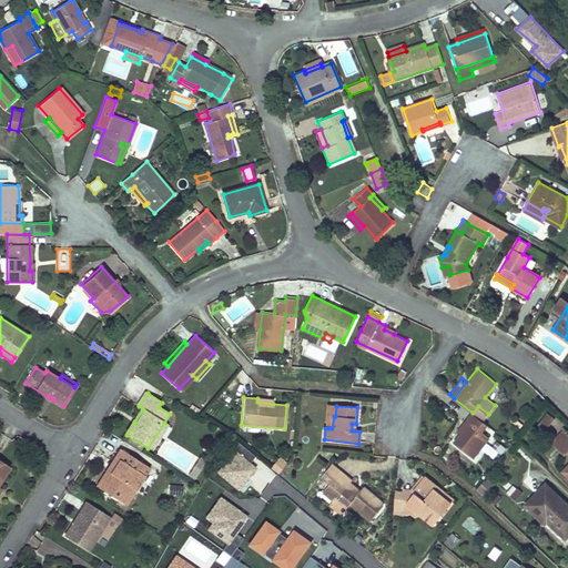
[(478,406),(473,413),(477,416),(483,421),(488,414),(478,406)]
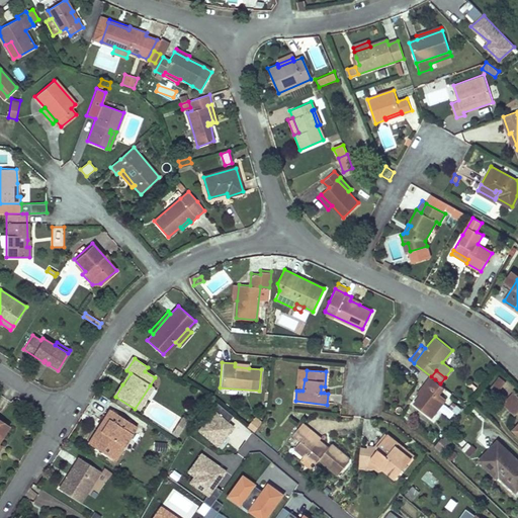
[(429,385),(421,396),(415,404),(430,416),(445,398),(439,393),(443,386),(440,383),(435,379),(431,376),(426,383),(429,385)]
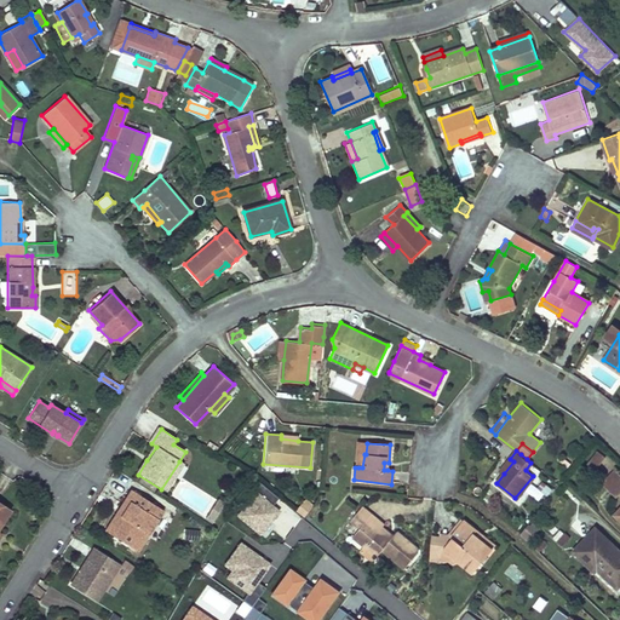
[(596,470),(606,458),(597,452),(589,464),(596,470)]
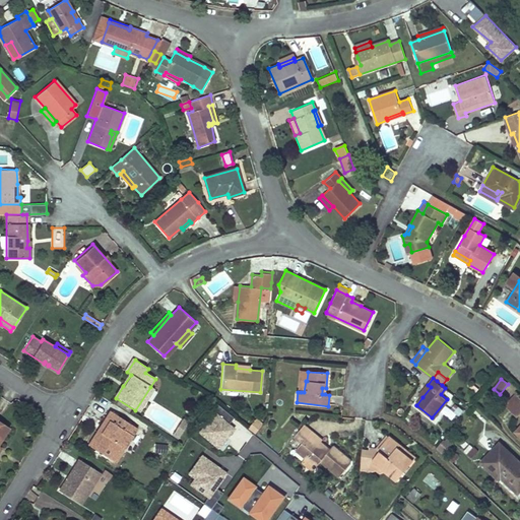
[(480,389),(484,385),(476,380),(473,383),(480,389)]
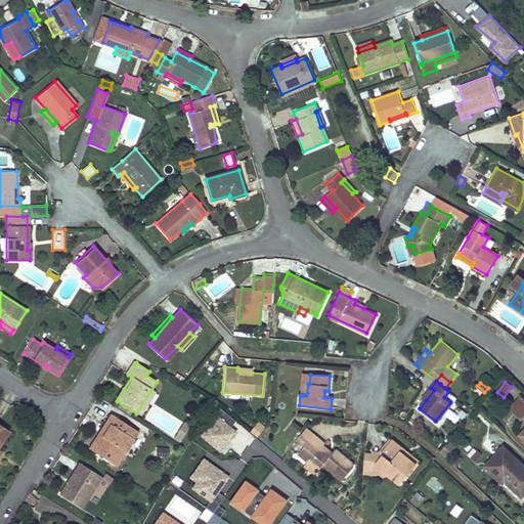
[(431,388),(423,397),(426,400),(434,390),(431,388)]
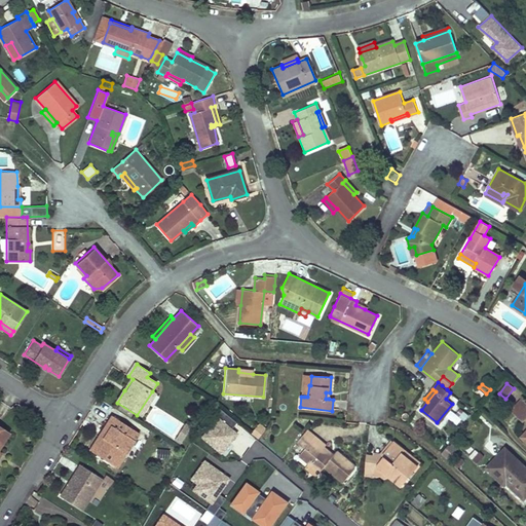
[(141,417),(156,393),(152,391),(137,415),(141,417)]
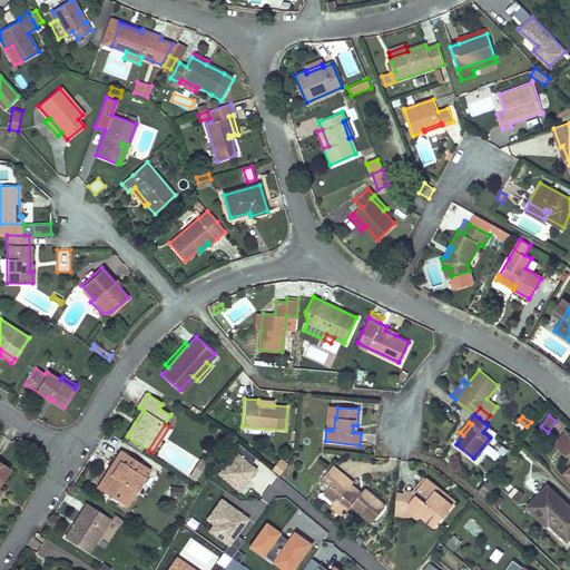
[(569,435),(566,432),(553,444),(567,458),(569,452),(569,435)]
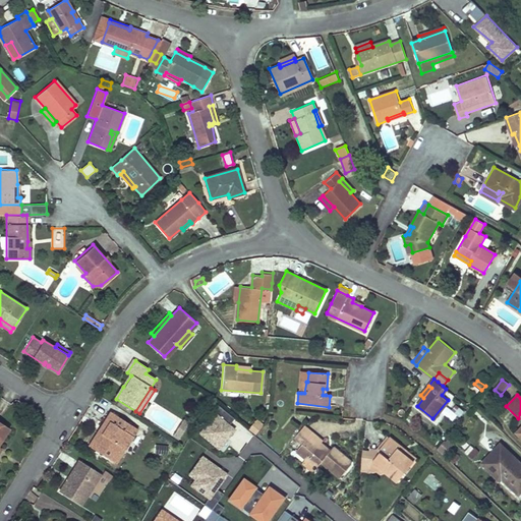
[(214,414),(198,433),(217,448),(232,428),(227,424),(233,417),(217,404),(210,411),(214,414)]
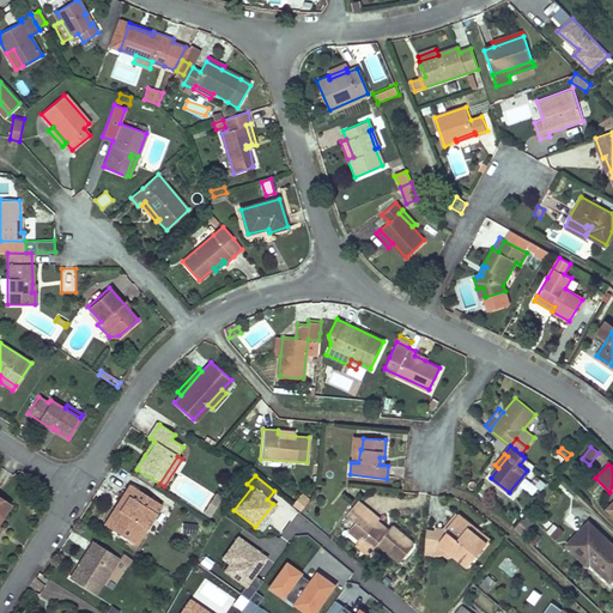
[(146,529),(162,505),(131,486),(126,495),(129,497),(120,513),(116,509),(105,527),(129,542),(140,526),(146,529)]
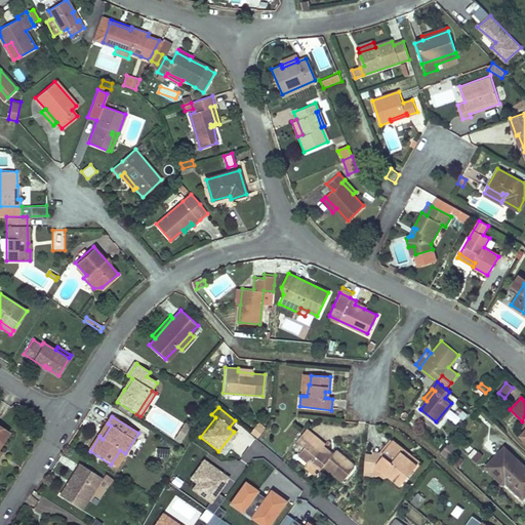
[(255,422),(251,434),(259,438),(265,426),(255,422)]
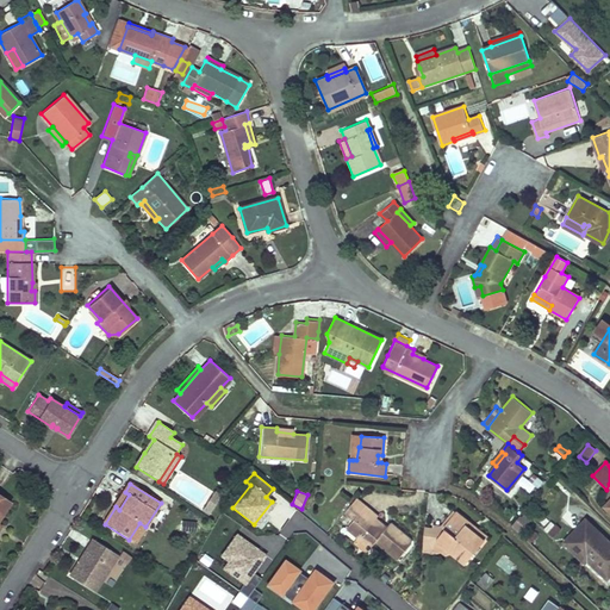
[(119,510),(129,495),(125,492),(116,506),(119,510)]
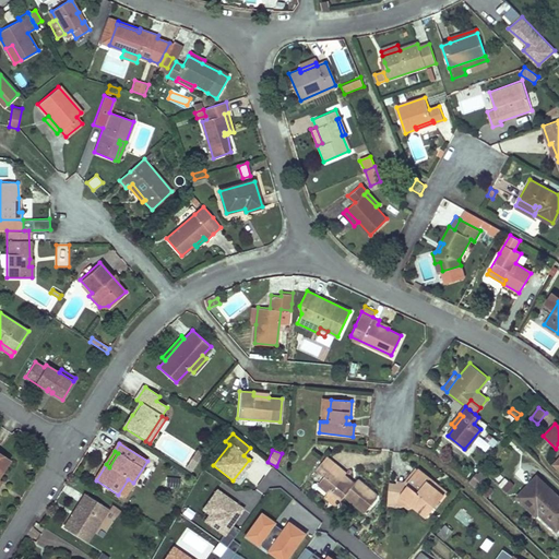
[(0,473),(9,459),(0,453),(0,473)]
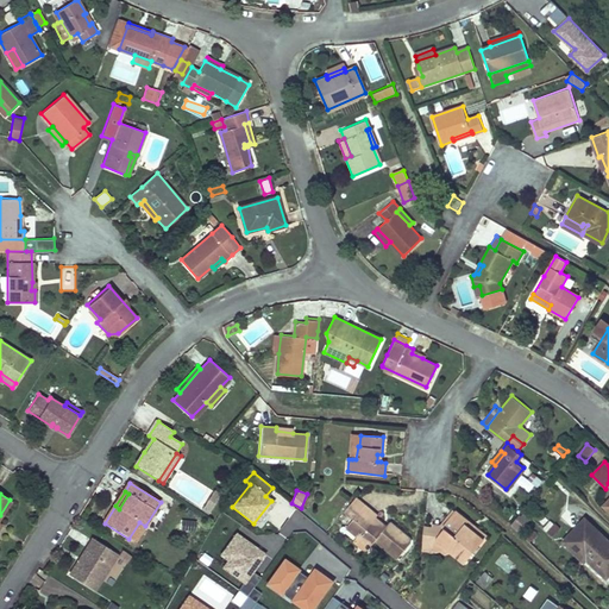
[(357,496),(345,510),(355,518),(347,525),(359,535),(372,545),(377,540),(400,557),(412,544),(412,537),(390,520),(387,525),(384,528),(374,519),(376,516),(378,514),(357,496)]
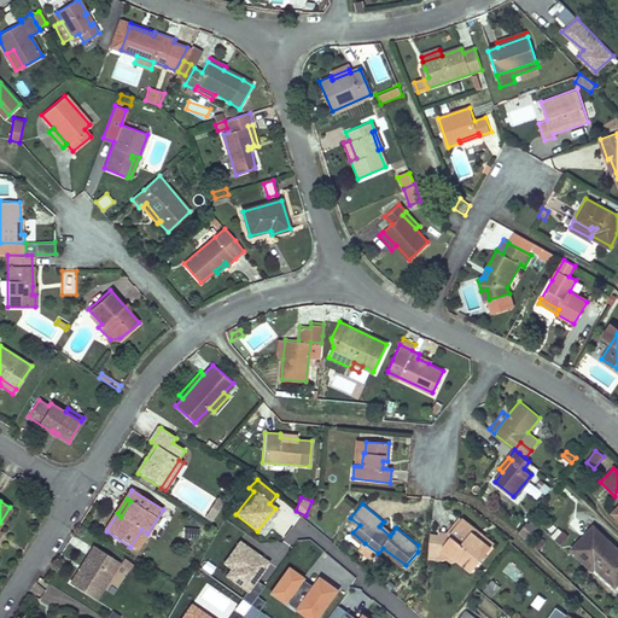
[(445,532),(448,535),(460,519),(458,517),(445,532)]
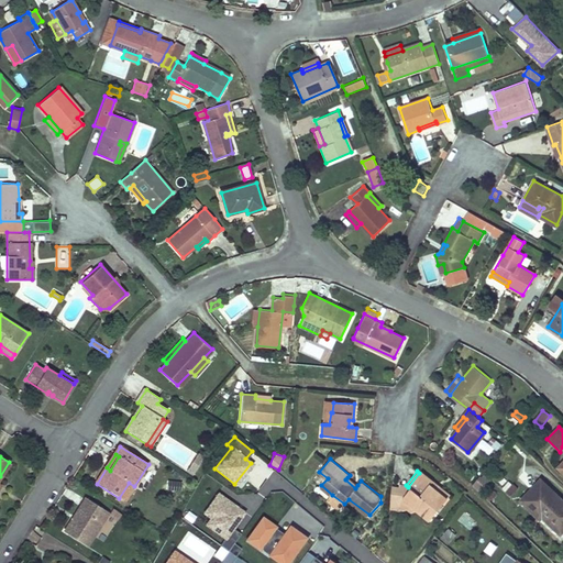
[(430,521),(446,499),(429,486),(431,483),(419,473),(408,487),(410,488),(403,499),(401,504),(397,510),(400,512),(407,511),(409,512),(414,508),(430,521)]
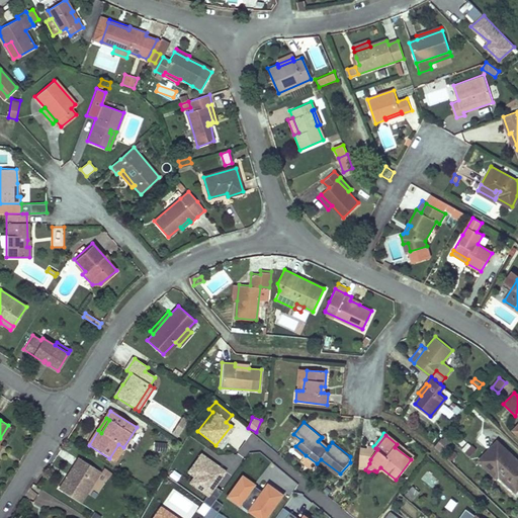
[(329,446),(320,439),(318,441),(327,449),(329,446)]
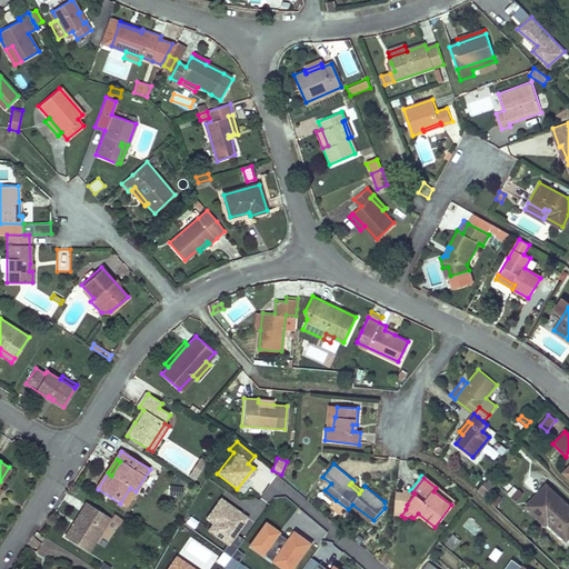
[(485,496),(491,486),(485,482),(478,491),(485,496)]
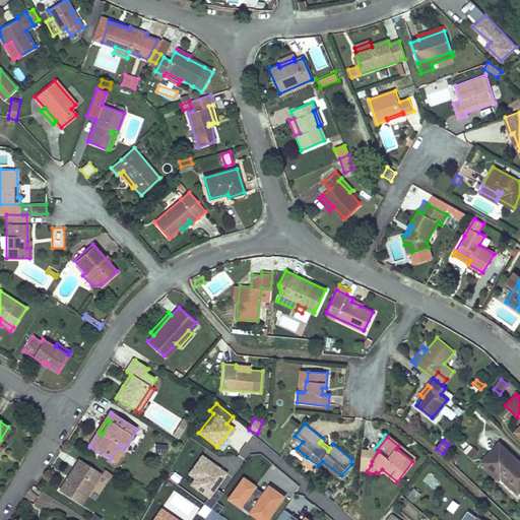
[(471,444),(465,451),(468,453),(474,447),(471,444)]
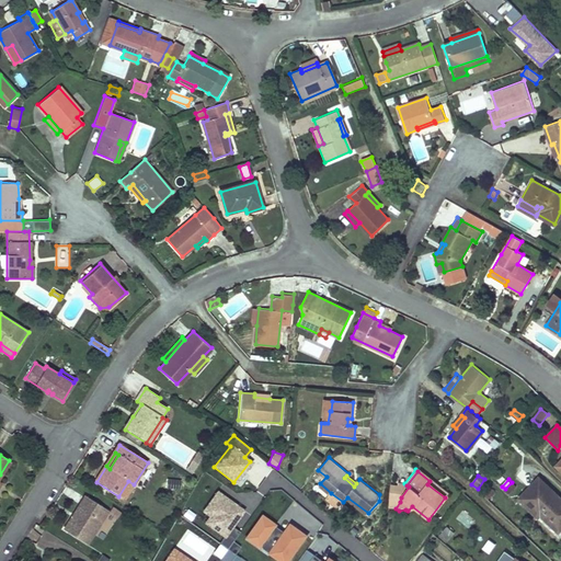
[(560,500),(538,479),(521,499),(538,517),(540,515),(558,533),(560,529),(560,500)]
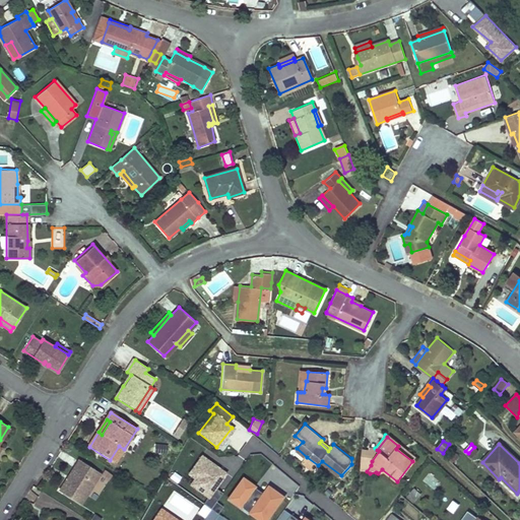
[(119,446),(110,460),(116,463),(124,449),(119,446)]
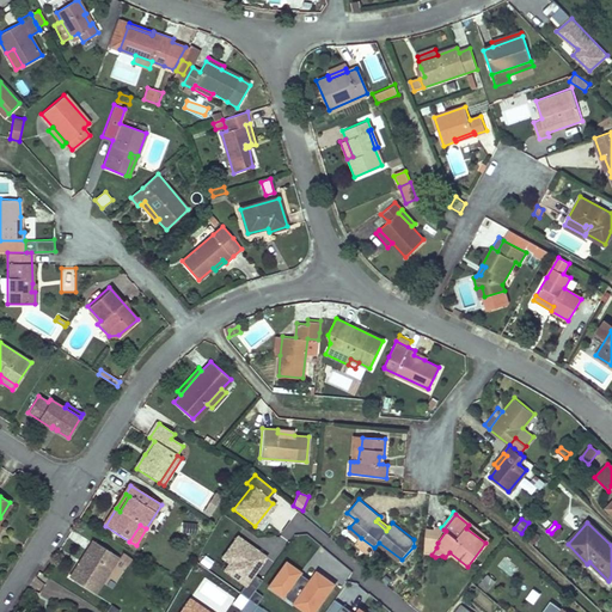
[(469,525),(466,528),(485,543),(488,539),(469,525)]
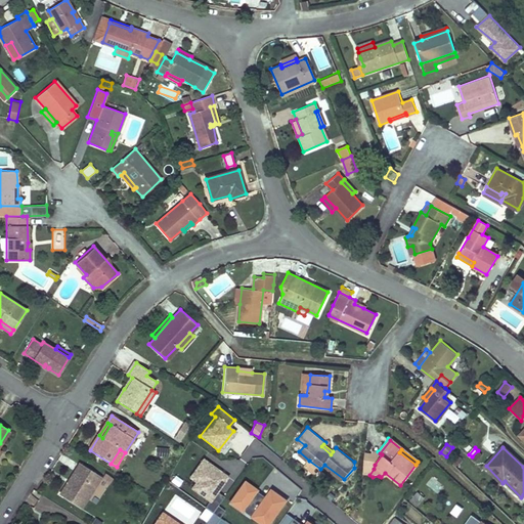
[(203,460),(191,476),(200,482),(194,490),(210,501),(206,508),(212,513),(224,496),(216,491),(227,477),(203,460)]
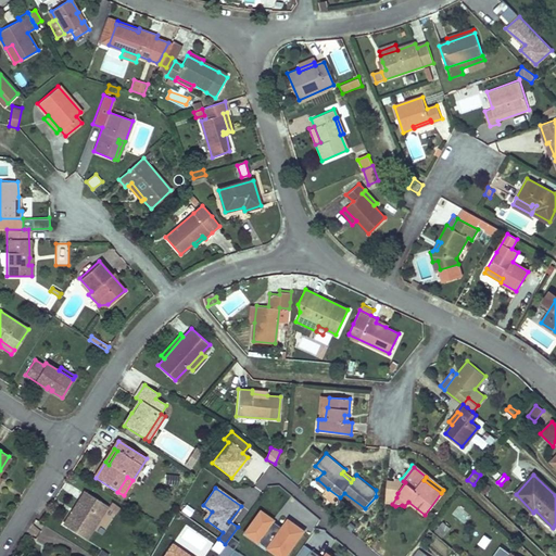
[(340,497),(328,489),(325,493),(336,502),(340,497)]
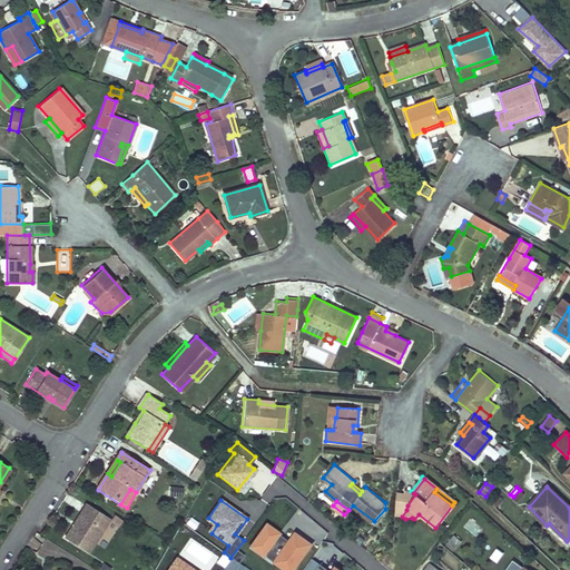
[(90,553),(110,520),(87,505),(76,523),(80,526),(71,541),(90,553)]
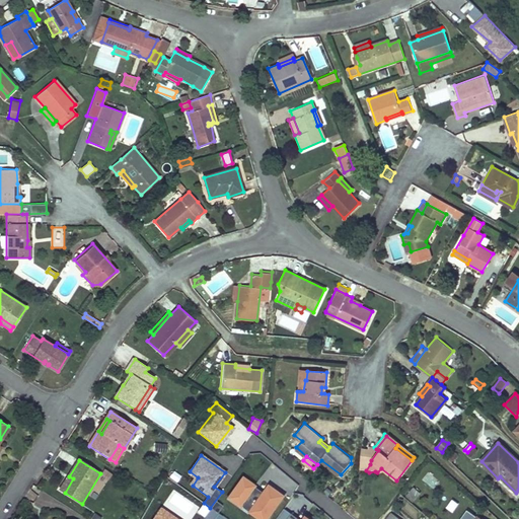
[(177,483),(181,475),(173,469),(168,476),(177,483)]
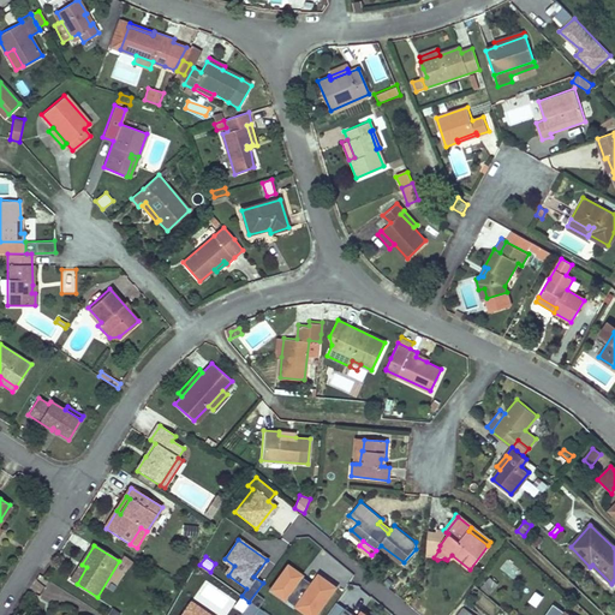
[(77,584),(87,567),(82,565),(72,581),(77,584)]
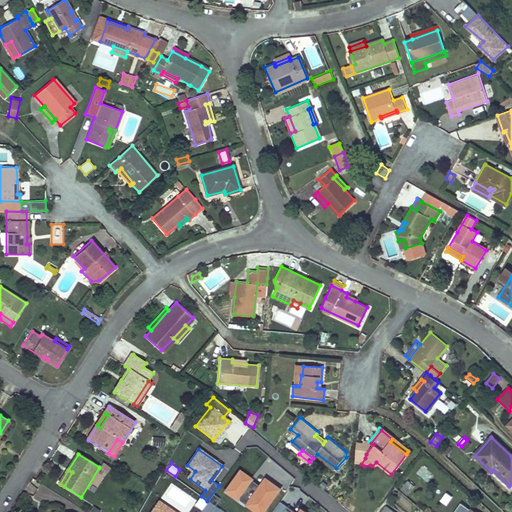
[(240,470),(225,490),(238,499),(236,501),(245,507),(247,505),(256,511),(265,511),(281,489),(266,478),(260,486),(251,480),(252,478),(240,470)]
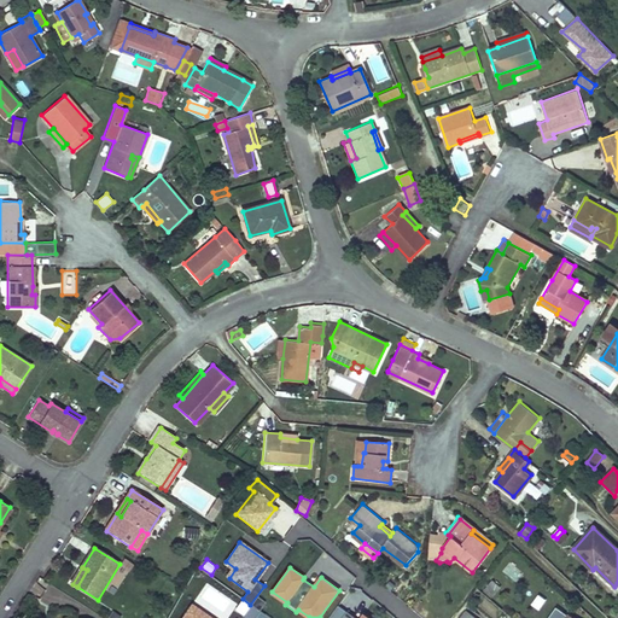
[(500,587),(493,581),(484,590),(493,596),(500,587)]
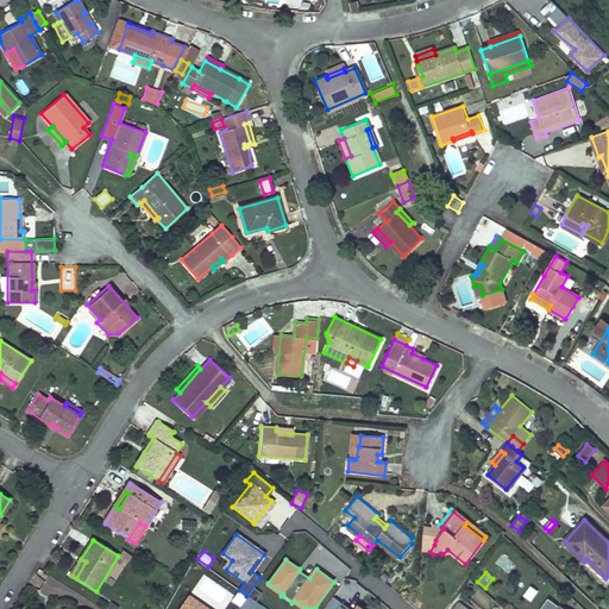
[(208,608),(189,595),(179,608),(208,608)]
